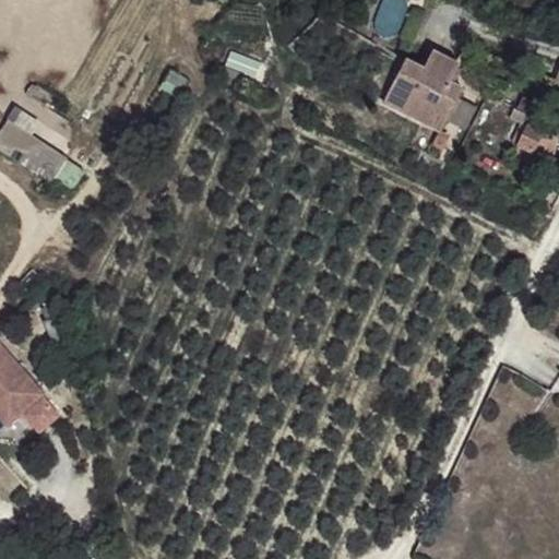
[(404,60),(384,102),(440,131),(461,88),(448,82),(456,64),(431,52),(423,69),(404,60)]
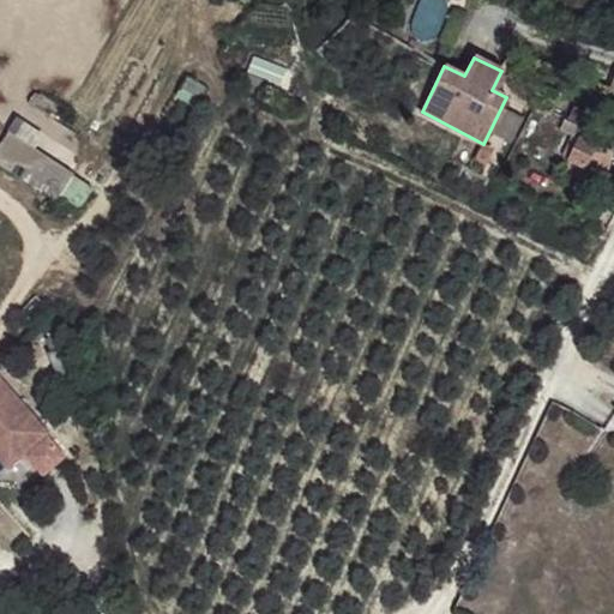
[(268,82),(246,73),(241,86),(263,95),(268,82)]
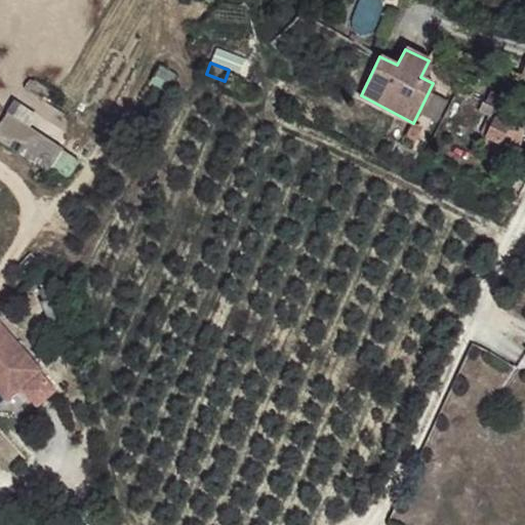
[(151,82),(168,92),(178,76),(161,65),(151,82)]
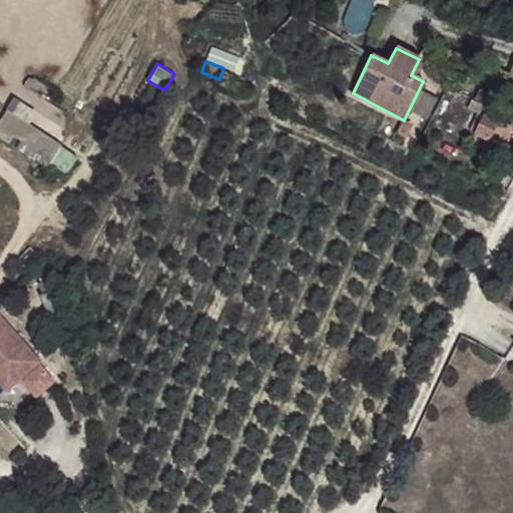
[(472,99),(468,109),(482,115),(486,105),(472,99)]
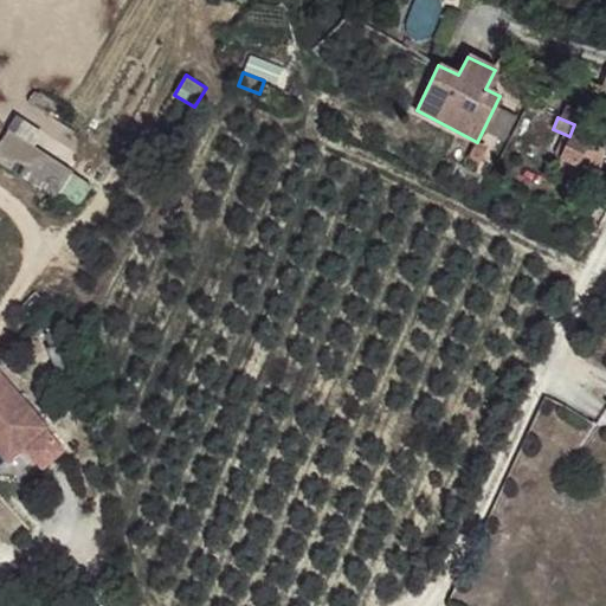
[(0,142),(0,162),(55,199),(73,172),(10,130),(0,142)]
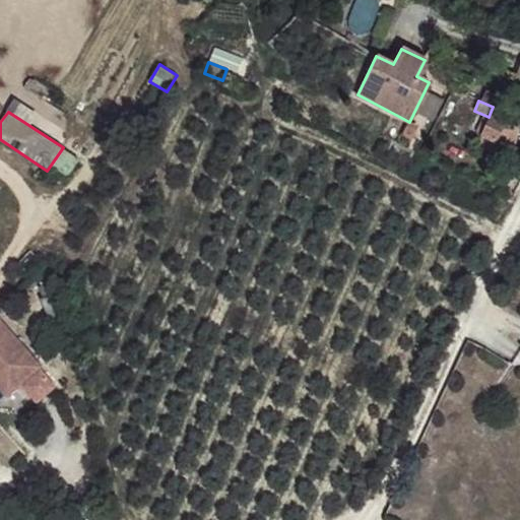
[(481,134),(510,147),(519,128),(491,116),(481,134)]
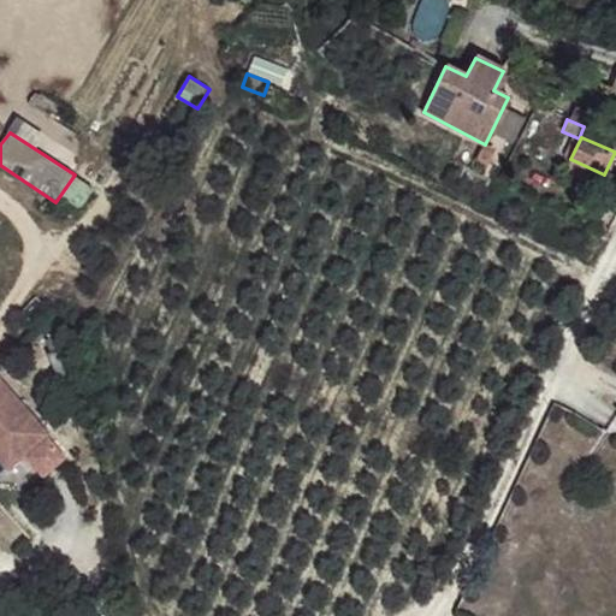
[(46,341),(52,355),(69,348),(64,335),(46,341)]
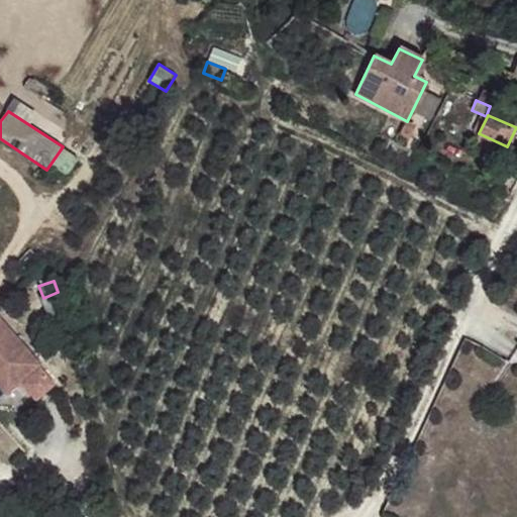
[(43,298),(53,321),(68,316),(58,292),(43,298)]
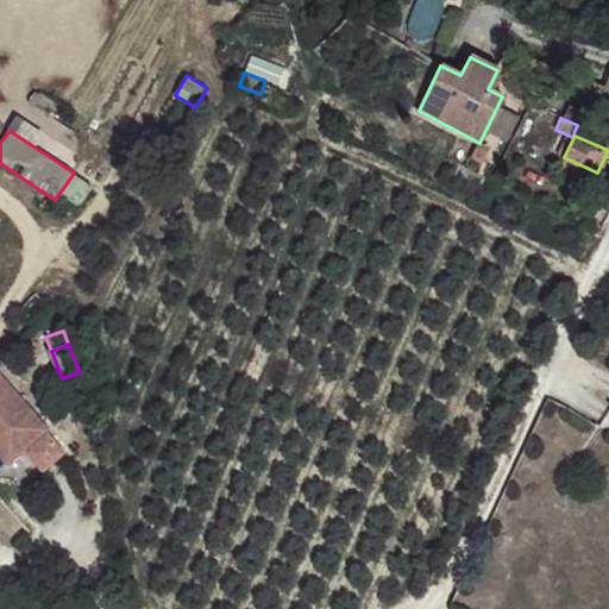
[(0,454),(7,463),(48,428),(0,374),(0,454)]
